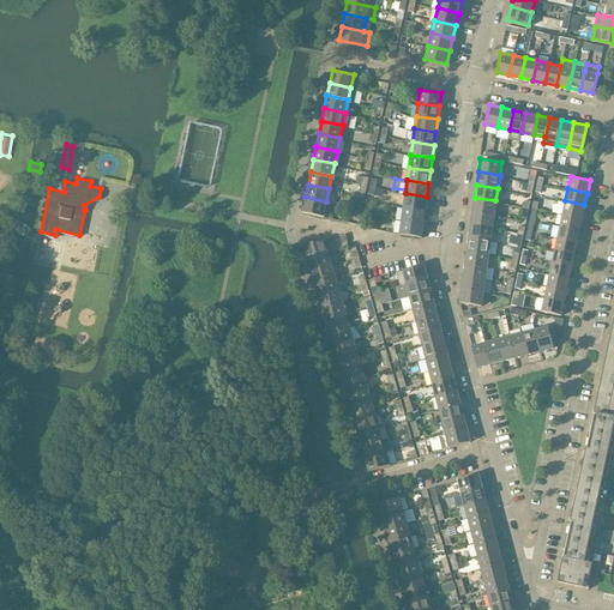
[(427,197),(405,193),(403,206),(425,209),(427,197)]
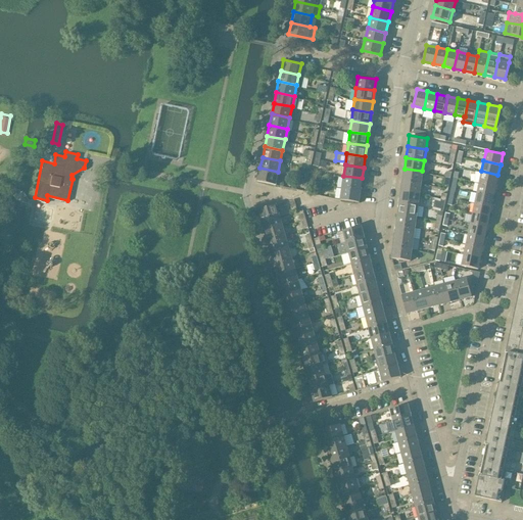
[(278,172),(259,168),(257,179),(275,183),(278,172)]
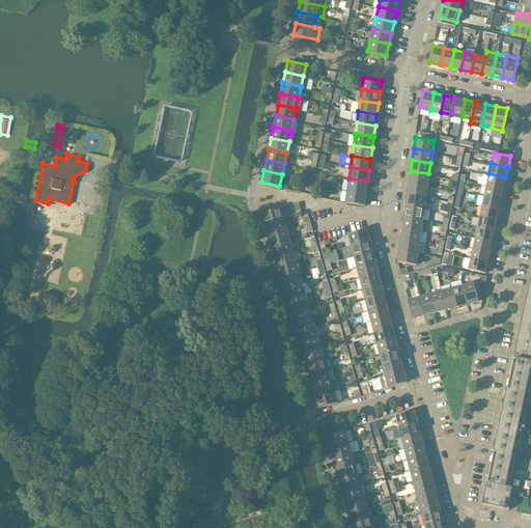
[(428,173),(411,171),(409,182),(427,185),(428,173)]
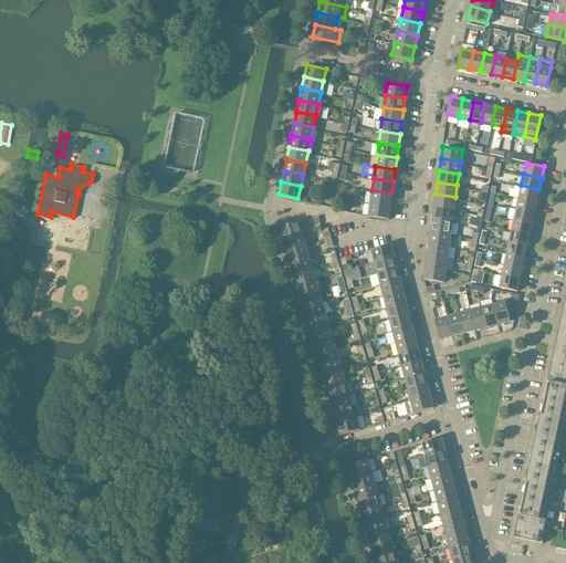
[(538,189),(521,185),(519,196),(536,200),(538,189)]
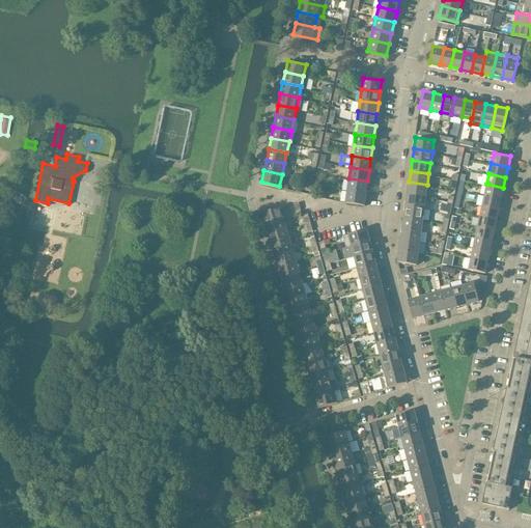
[(367,181),(348,178),(347,190),(366,192),(367,181)]
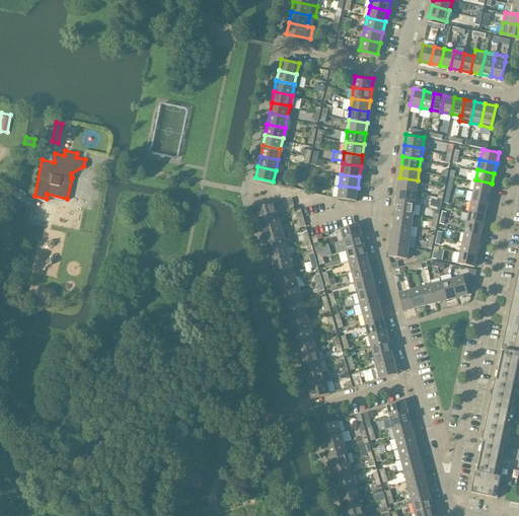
[(418,180),(399,177),(398,189),(416,192),(418,180)]
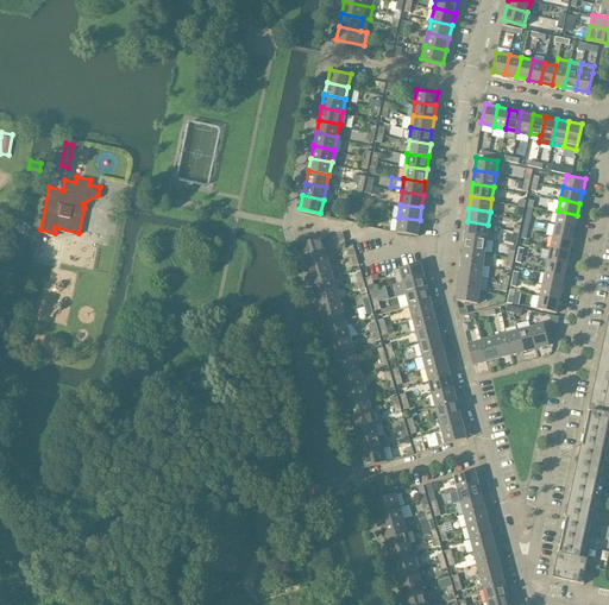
[(577,215),(558,210),(556,222),(575,227),(577,215)]
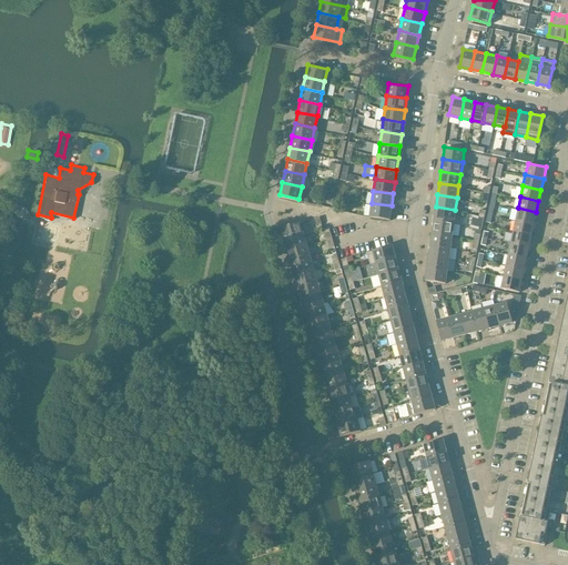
[(392,205),(372,203),(369,215),(389,218),(392,205)]
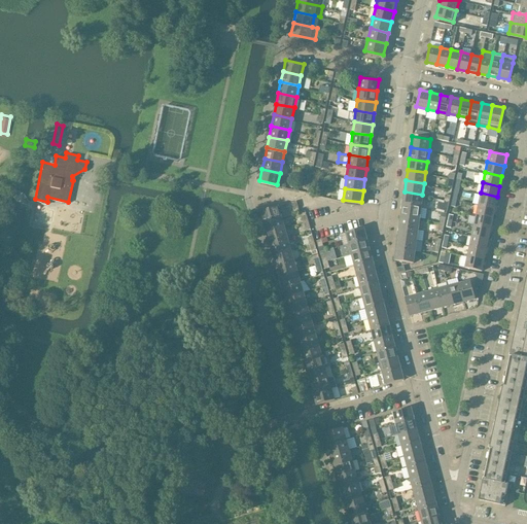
[(422,195),(405,191),(402,203),(421,206),(422,195)]
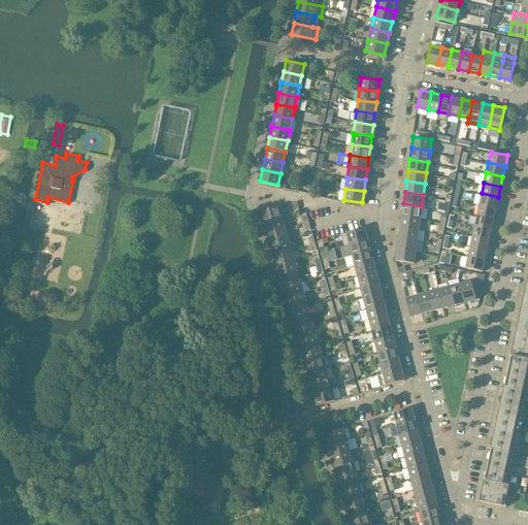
[(498,197),(482,193),(480,203),(496,207),(498,197)]
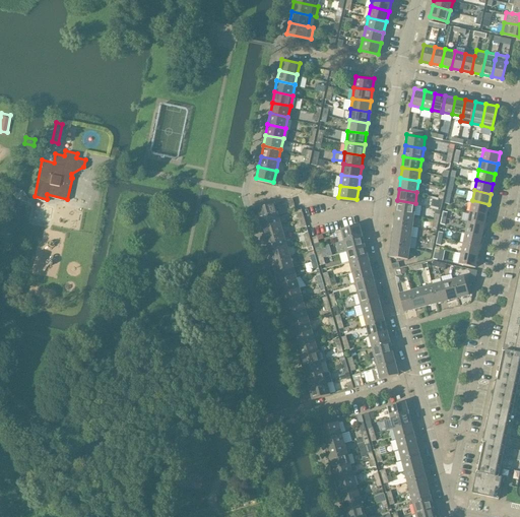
[(441,208),(443,197),(438,196),(438,198),(432,196),(431,204),(436,205),(436,207),(441,208)]
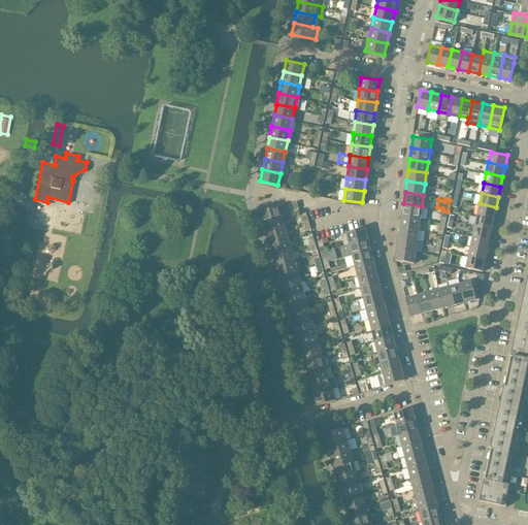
[(422,206),(403,203),(402,215),(420,217),(422,206)]
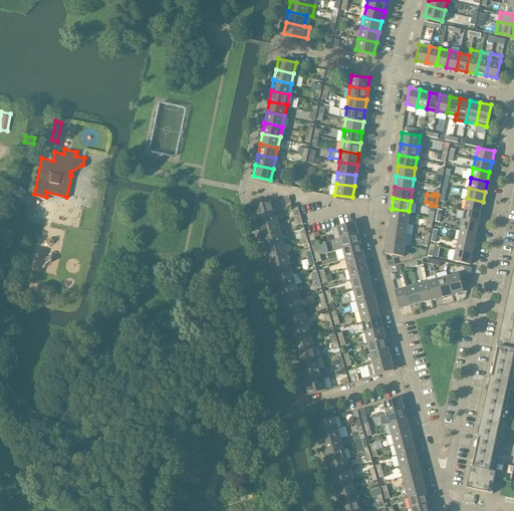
[(483,202),(467,198),(465,208),(481,212),(483,202)]
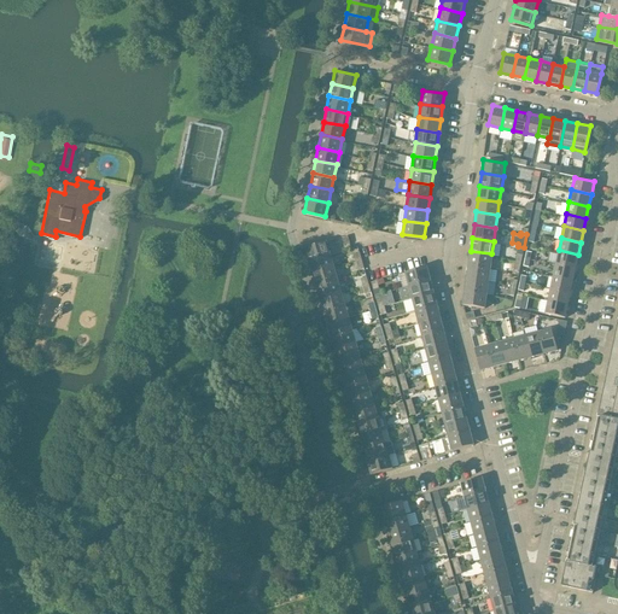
[(326,240),(307,245),(305,246),(309,259),(330,252),(326,240)]
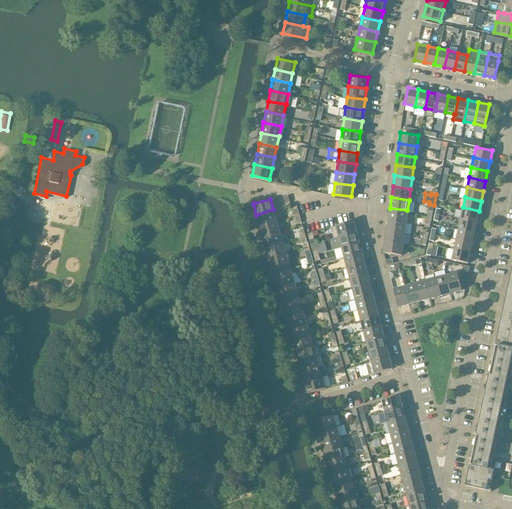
[(479,211),(463,207),(460,218),(476,221),(479,211)]
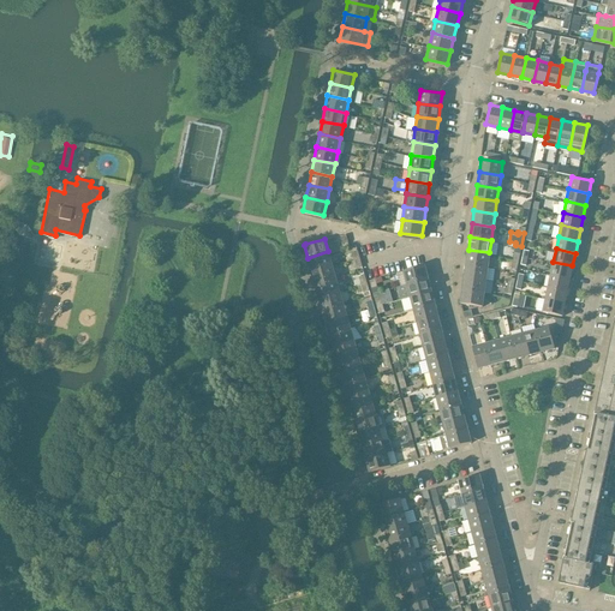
[(489,252),(469,250),(466,262),(488,265),(489,252)]
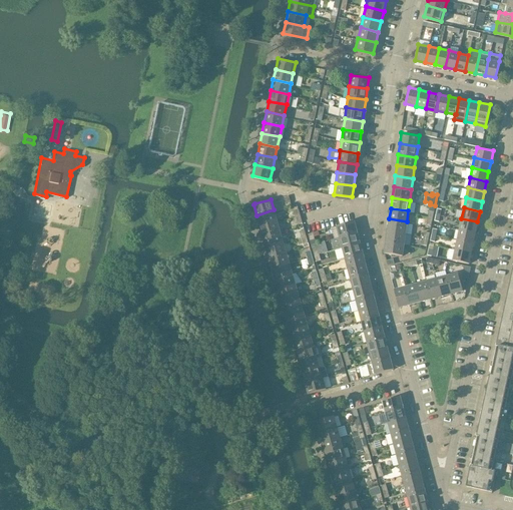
[(274,209),(257,215),(260,225),(277,220),(274,209)]
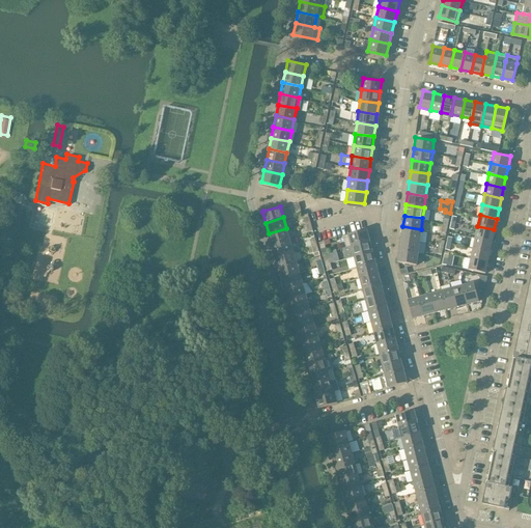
[(421,229),(402,226),(401,238),(419,241),(421,229)]
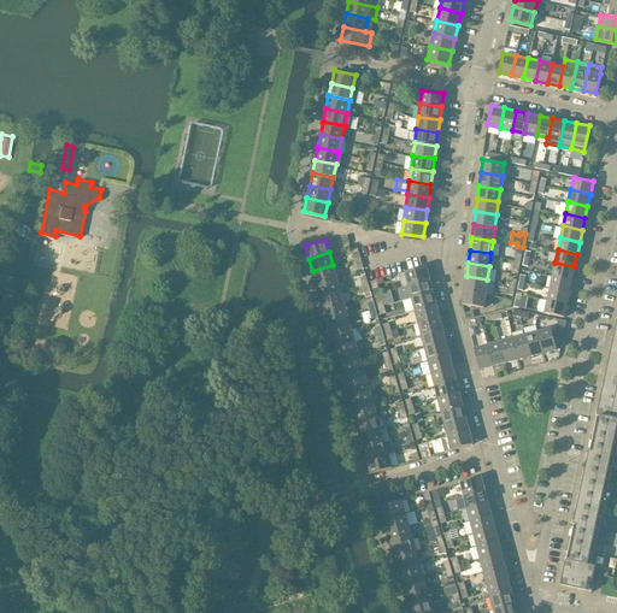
[(574,266),(554,263),(552,275),(571,278),(574,266)]
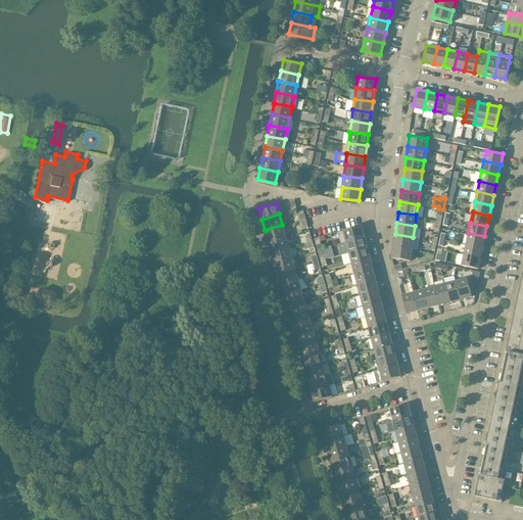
[(361,224),(355,226),(343,229),(346,240),(364,235),(361,224)]
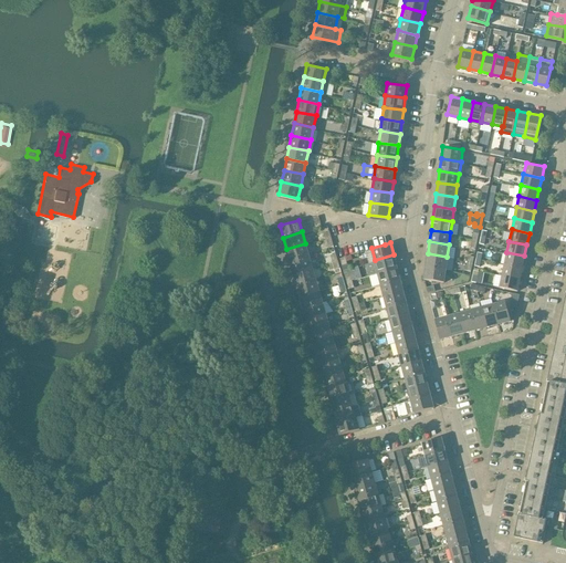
[(305,243),(286,249),(290,260),(308,254),(305,243)]
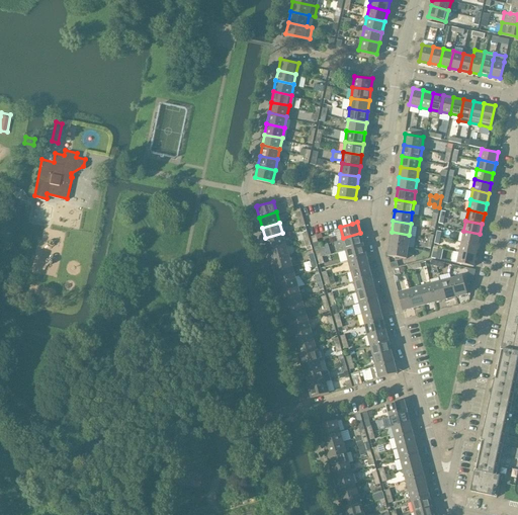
[(480,234),(463,231),(461,241),(478,244),(480,234)]
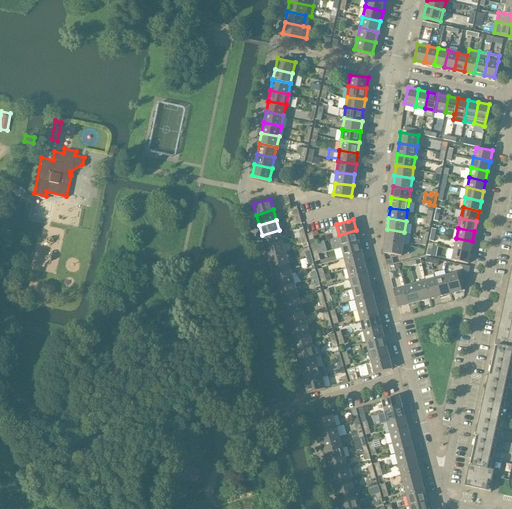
[(404,232),(387,229),(385,240),(403,242),(404,232)]
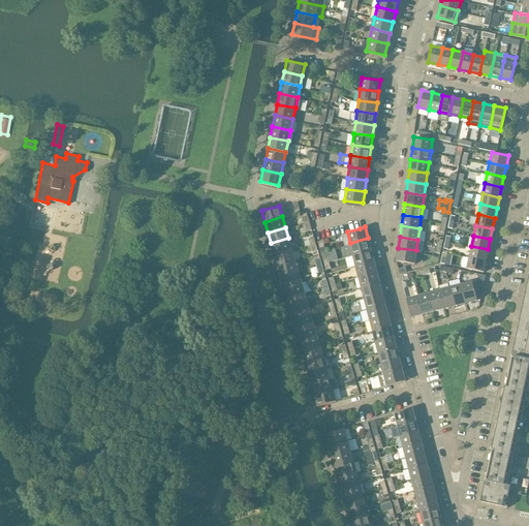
[(288,238),(271,243),(274,254),(291,249),(288,238)]
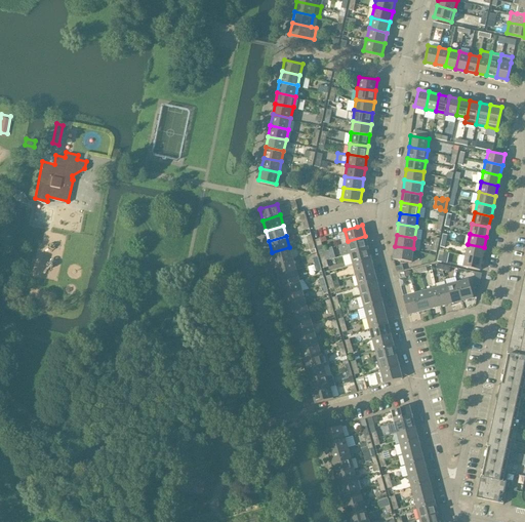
[(365,236),(348,241),(350,251),(368,247),(365,236)]
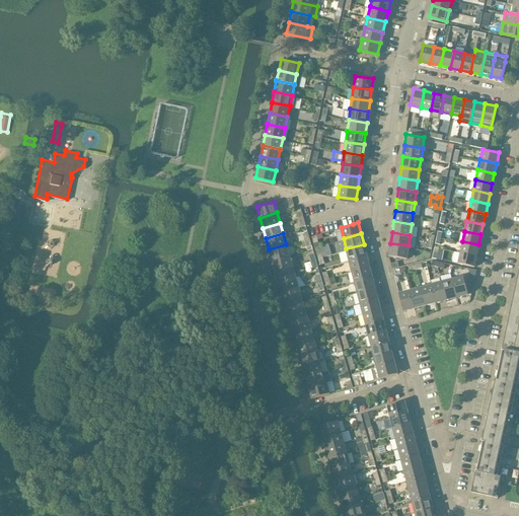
[(478,244),(462,241),(460,251),(476,254),(478,244)]
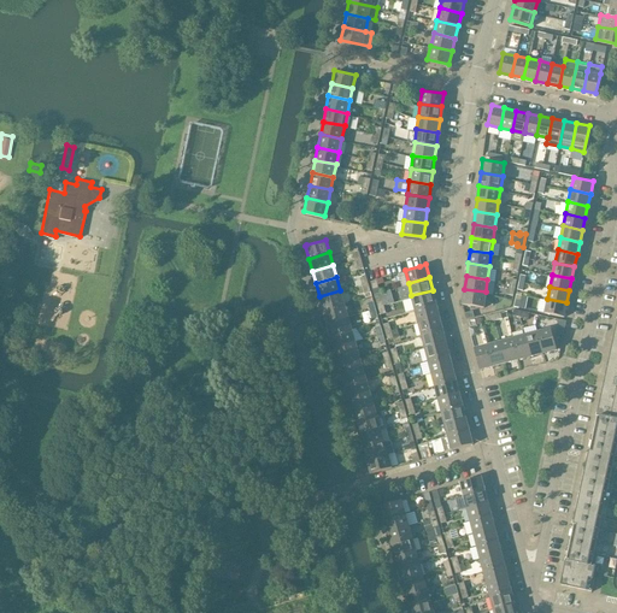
[(486,292),(464,289),(462,302),(483,306),(486,292)]
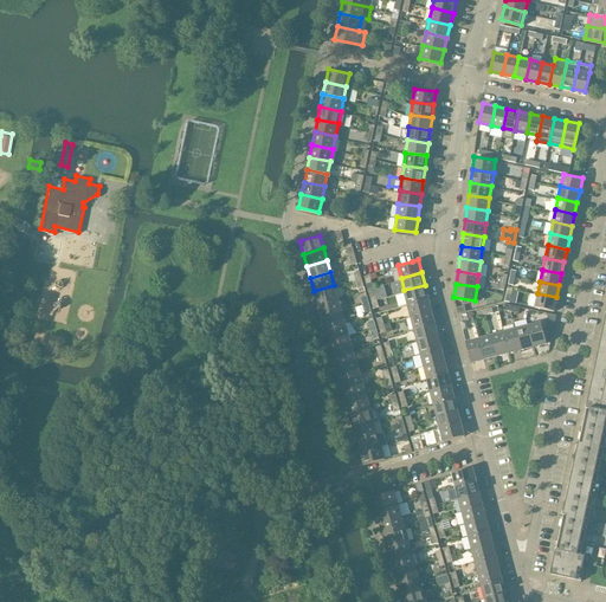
[(334,285),(314,291),(317,303),(337,297),(334,285)]
